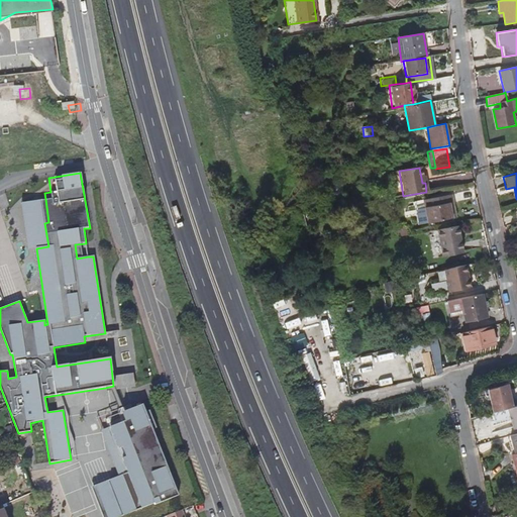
[(454,218),(451,204),(454,204),(452,195),(426,200),(430,223),(454,218)]
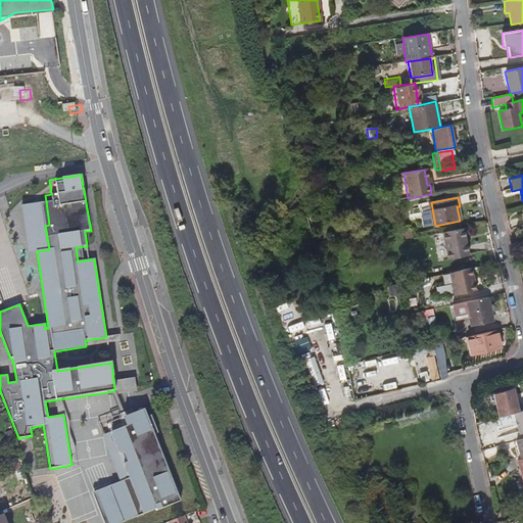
[(49,225),(46,201),(21,205),(29,252),(37,251),(49,249),(45,226),(49,225)]
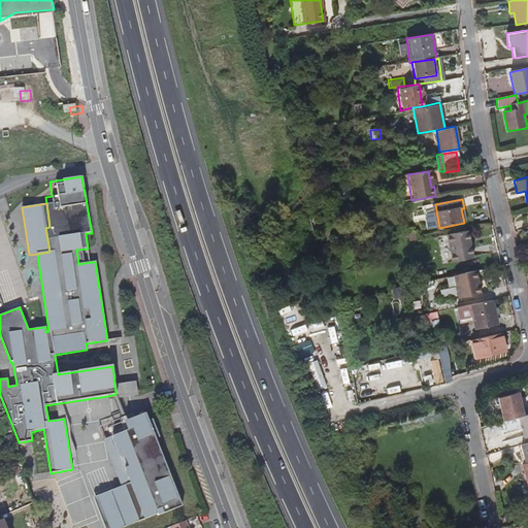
[(473,259),(468,231),(447,235),(452,263),(473,259)]
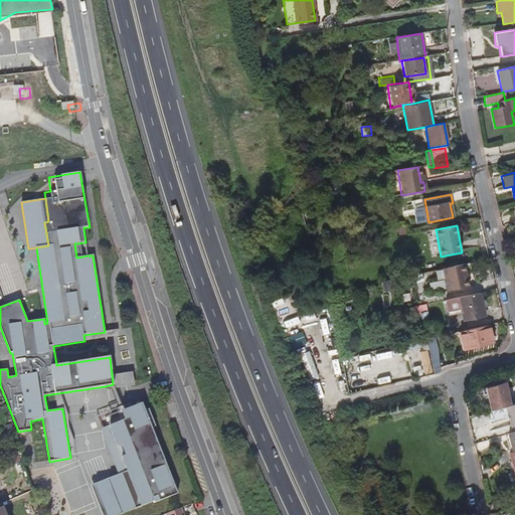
[(441,256),(436,229),(432,230),(437,256),(441,256)]
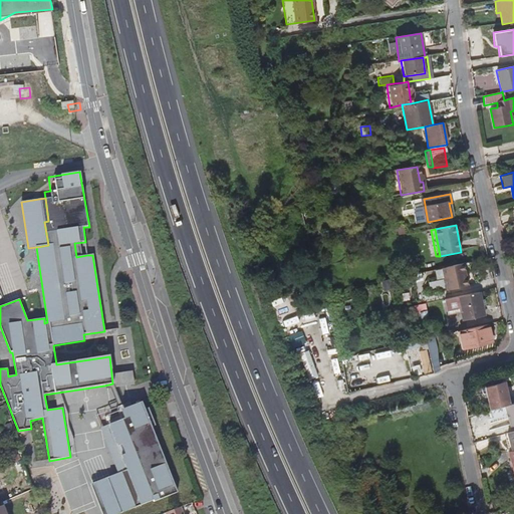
[(76,257),(87,255),(85,242),(74,243),(76,257)]
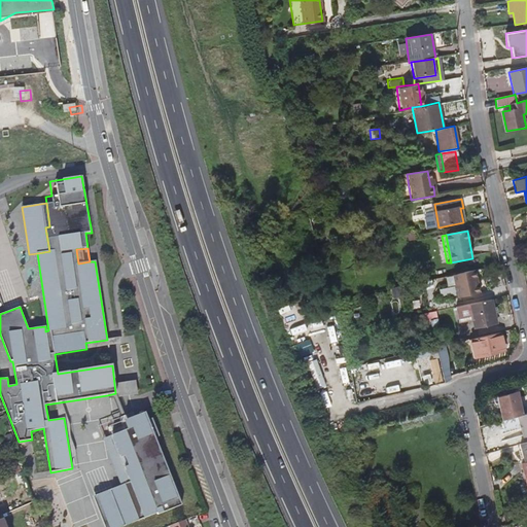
[(487,291),(482,268),(460,272),(464,296),(487,291)]
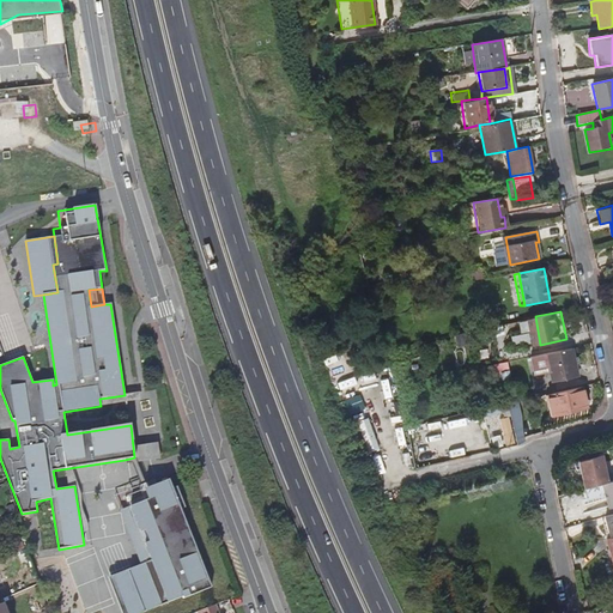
[(576,378),(570,349),(528,359),(532,377),(548,374),(551,383),(576,378)]
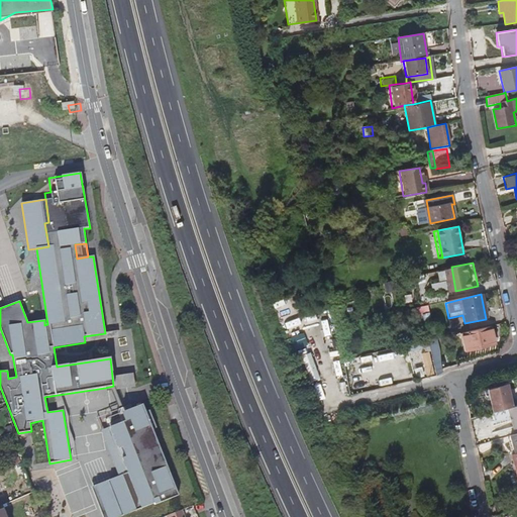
[(496,343),(492,325),(461,332),(466,350),(496,343)]
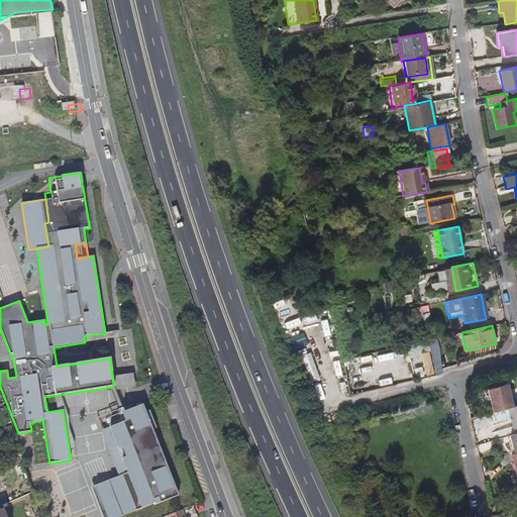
[(85,342),(118,337),(117,331),(105,333),(84,336),(85,342)]
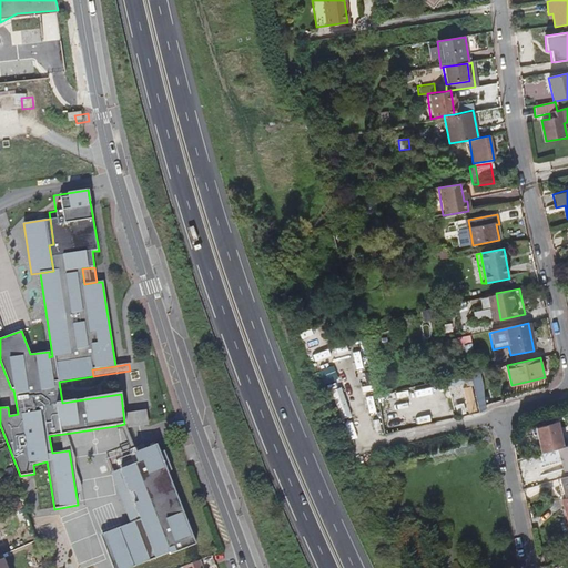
[(331,366),(323,368),(327,382),(335,379),(331,366)]
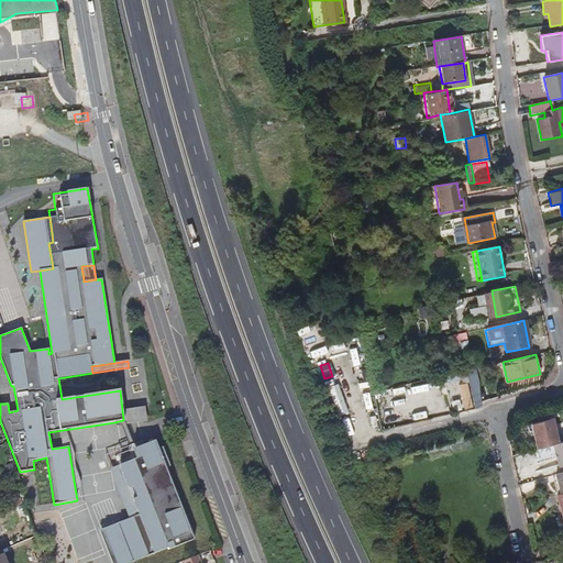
[(475,376),(474,370),(466,371),(468,378),(475,376)]
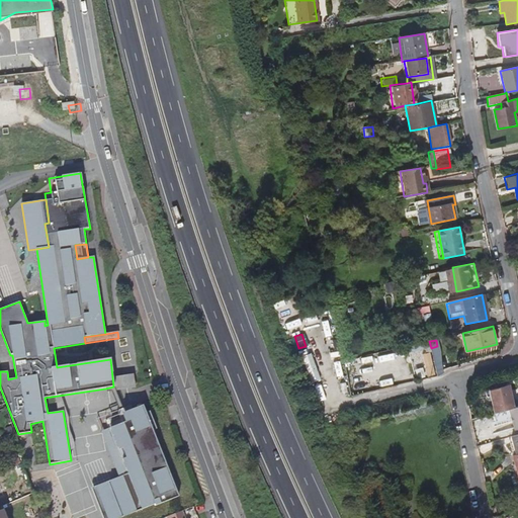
[(421,354),(426,376),(434,374),(429,352),(431,352),(429,342),(402,348),(402,351),(406,350),(407,353),(424,349),(425,353),(421,354)]
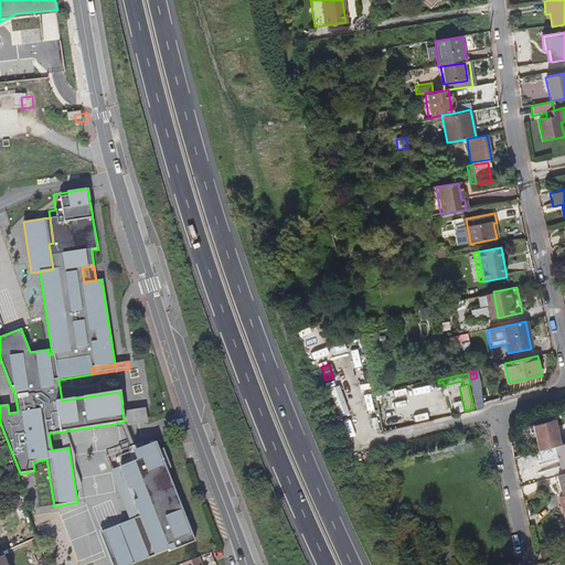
[(145,408),(123,412),(124,422),(115,424),(116,427),(147,423),(145,408)]
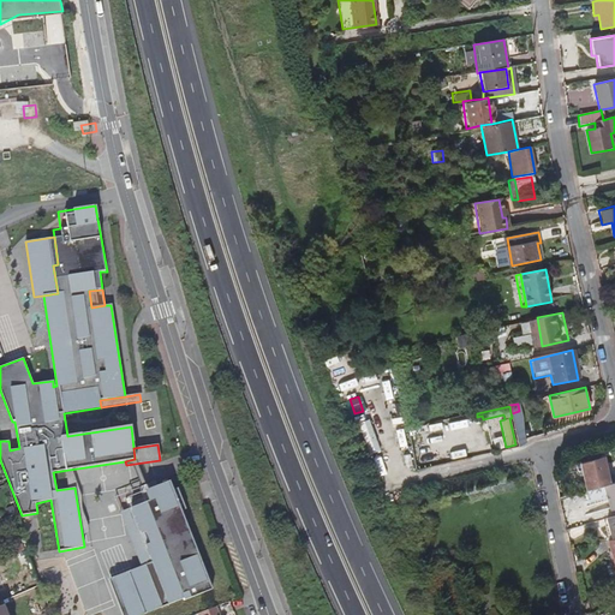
[(609,483),(602,455),(579,461),(586,489),(603,484),(609,483)]
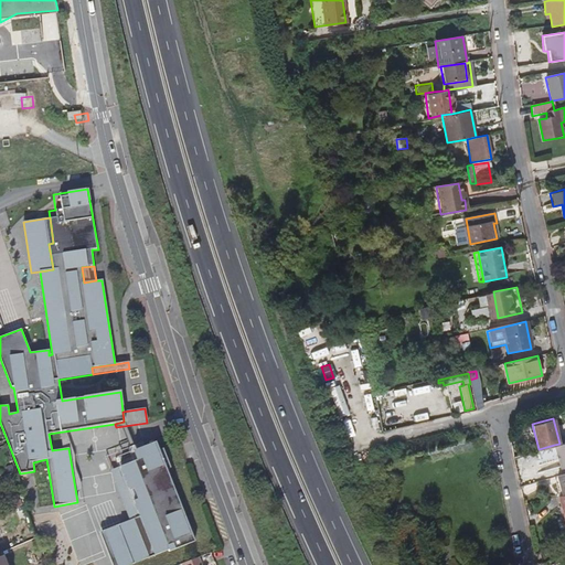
[(557,456),(564,452),(564,441),(560,444),(554,445),(557,456)]
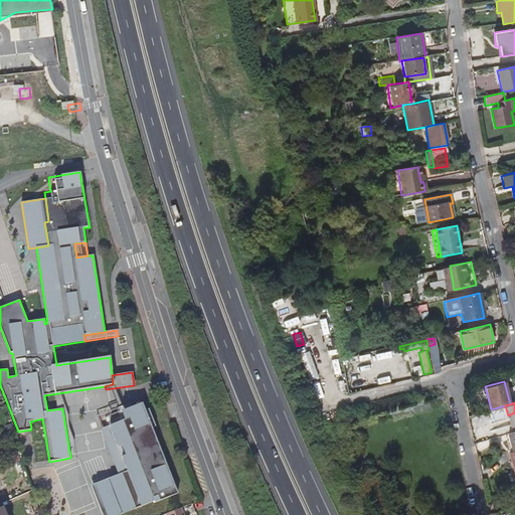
[(102,514),(124,514),(177,494),(152,428),(156,426),(149,409),(145,410),(142,403),(131,407),(129,403),(117,408),(121,420),(134,452),(121,457),(127,473),(93,487),(102,514)]
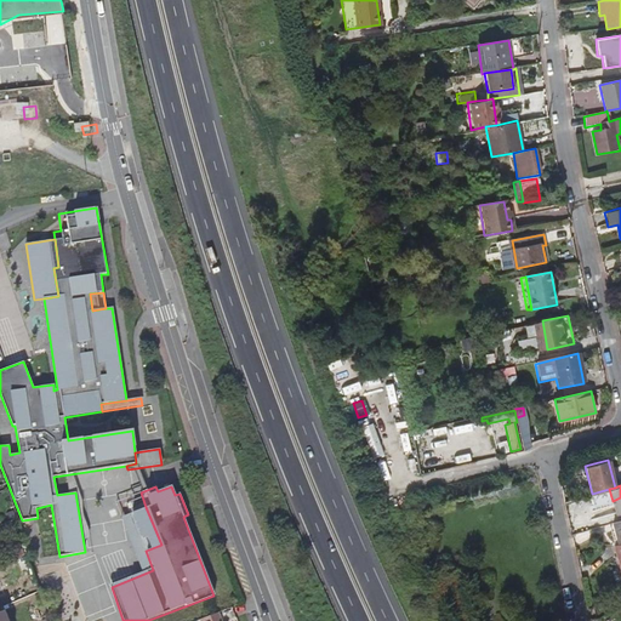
[(478,514),(477,502),(471,503),(469,497),(461,499),(462,505),(455,507),(457,519),(466,517),(478,514)]
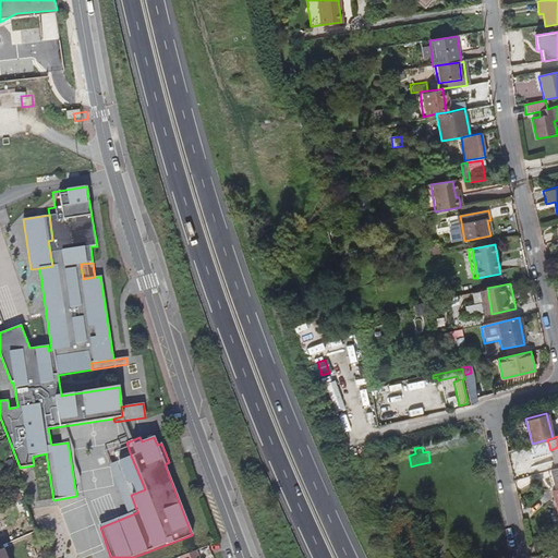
[(109,557),(110,557),(100,528),(137,512),(131,495),(145,489),(131,456),(109,464),(128,514),(98,526),(109,557)]
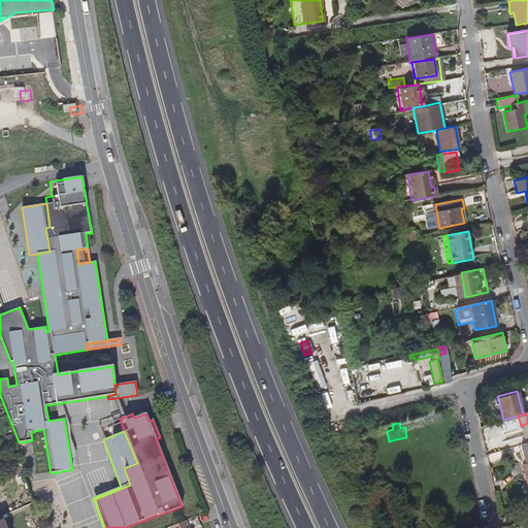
[(15,440),(12,433),(6,436),(9,443),(15,440)]
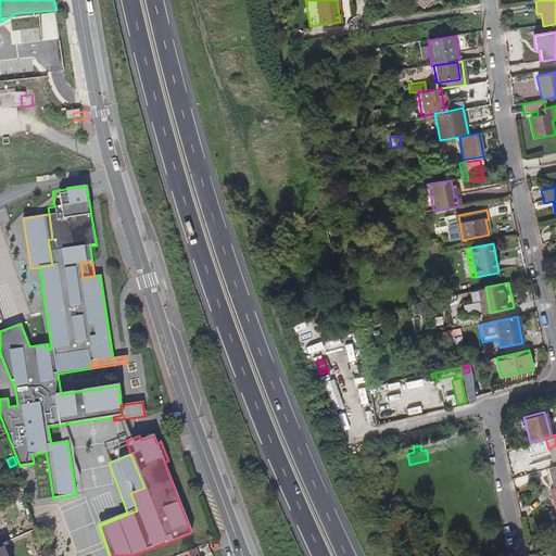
[(555,466),(545,469),(551,489),(555,487),(555,466)]
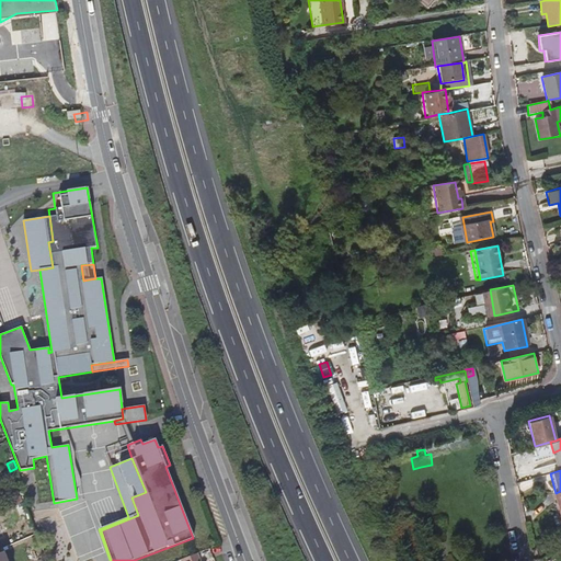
[(24,502),(22,495),(12,499),(15,506),(24,502)]
